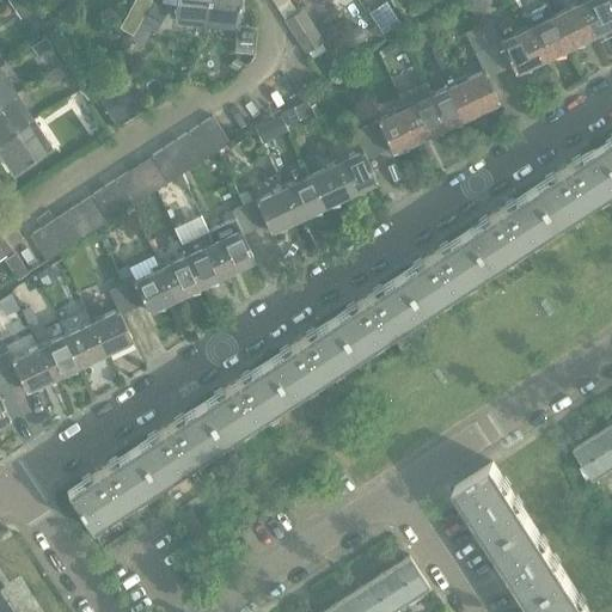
[(11,0),(20,14),(34,7),(28,0),(11,0)]
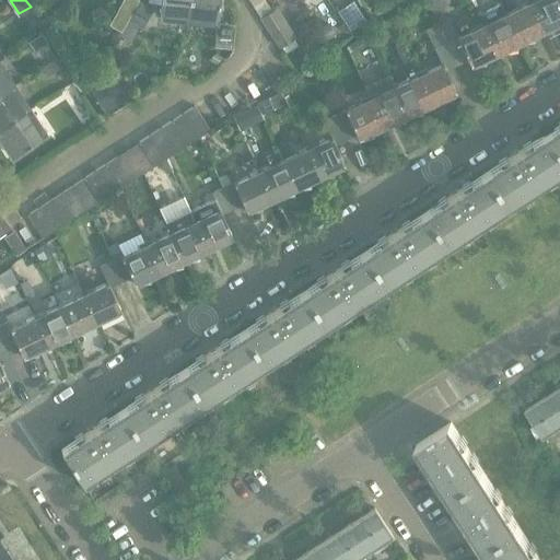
[(124,0),(113,20),(124,27),(139,0),(124,0)]
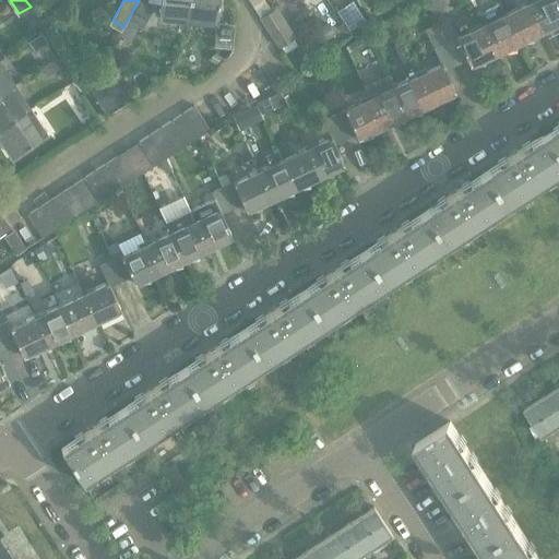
[(162,0),(161,18),(188,21),(190,0),(162,0)]
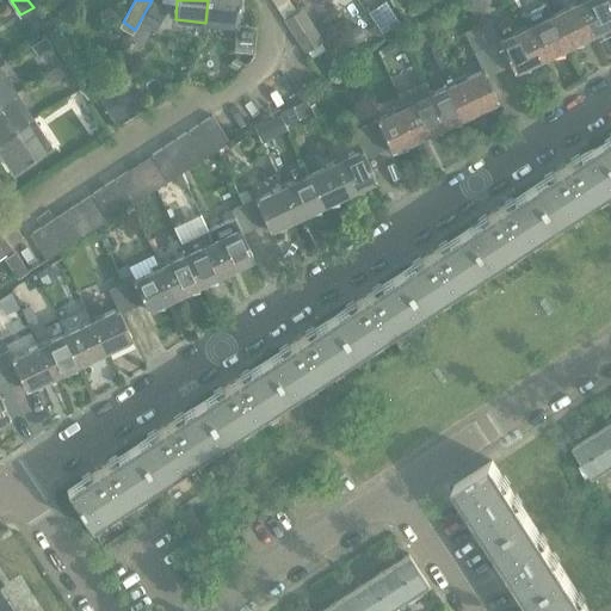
[(240,0),(208,0),(205,23),(238,25),(240,0)]
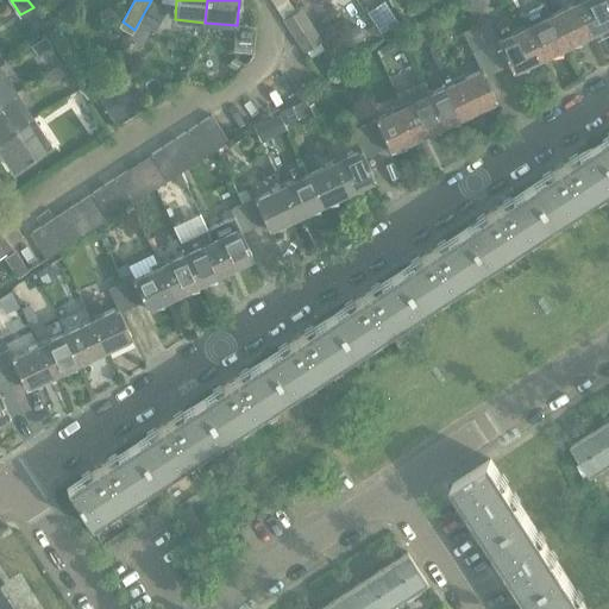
[(509,0),(516,14),(526,10),(520,0),(509,0)]
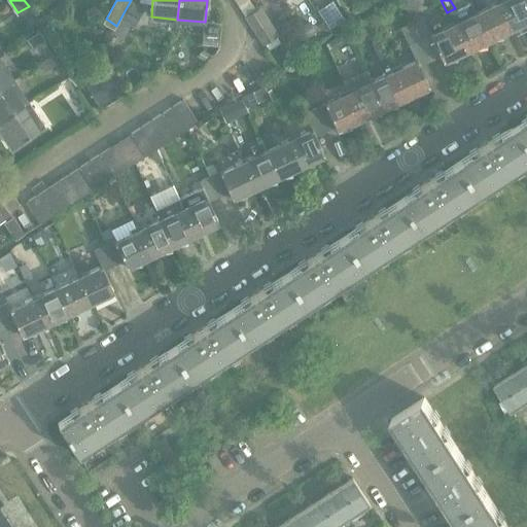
[(504,0),(498,3),(512,31),(526,23),(526,2),(526,0),(504,0)]
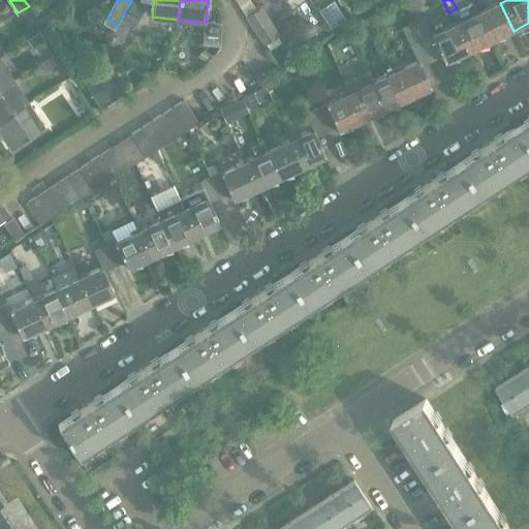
[(514,31),(500,3),(478,13),(491,41),(514,31)]
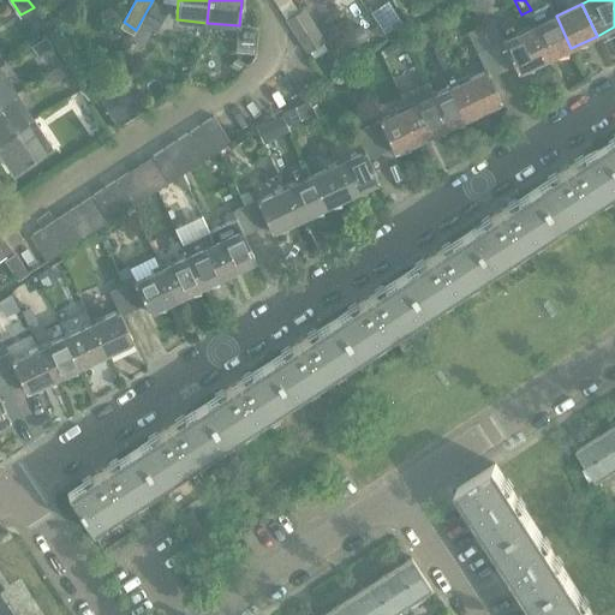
[(305,7),(286,21),(308,53),(327,40),(305,7)]
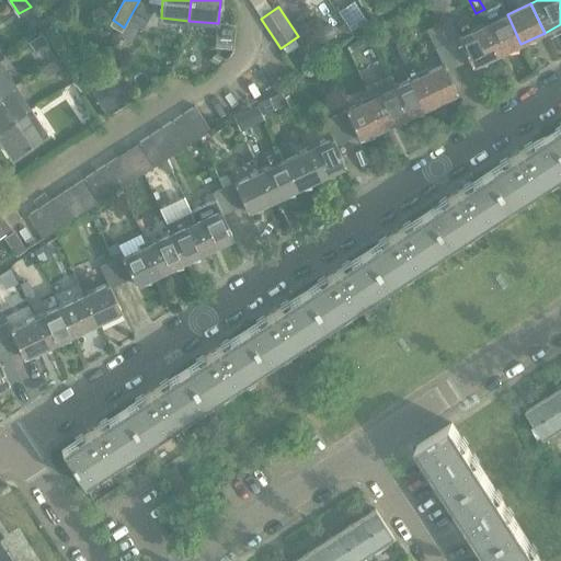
[(495,56),(521,44),(507,14),(482,26),(495,56)]
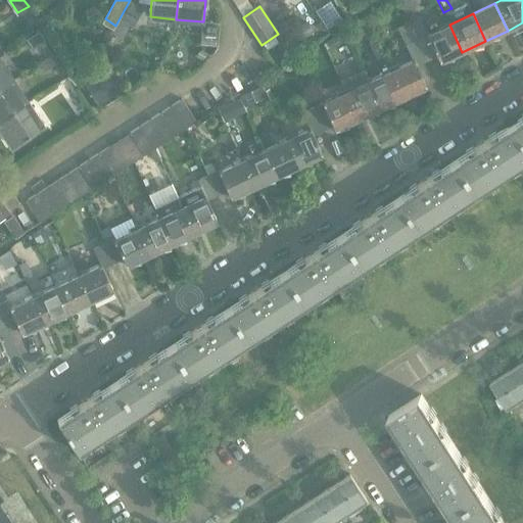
[(201,45),(218,47),(220,24),(203,21),(201,45)]
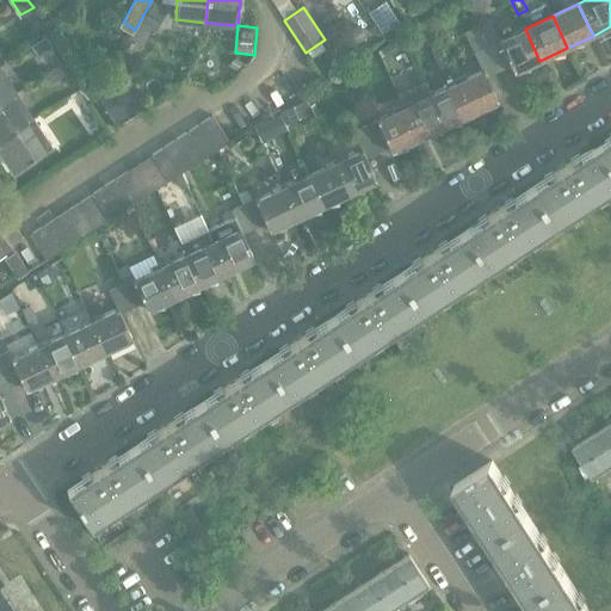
[(525,29),(487,47),(499,72),(511,67),(513,73),(539,61),(525,29)]
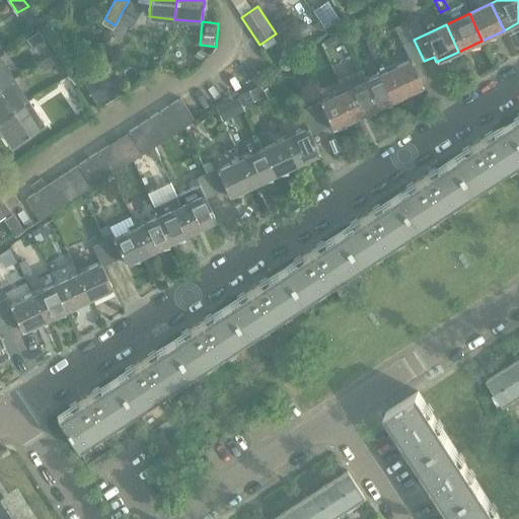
[(410,60),(387,70),(400,97),(424,86),(414,66),(424,61),(414,40),(410,30),(397,35),(410,60)]
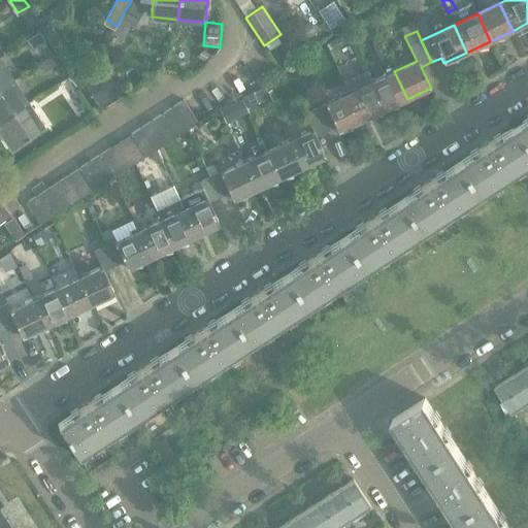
[(44,40),(39,32),(27,40),(32,47),(44,40)]
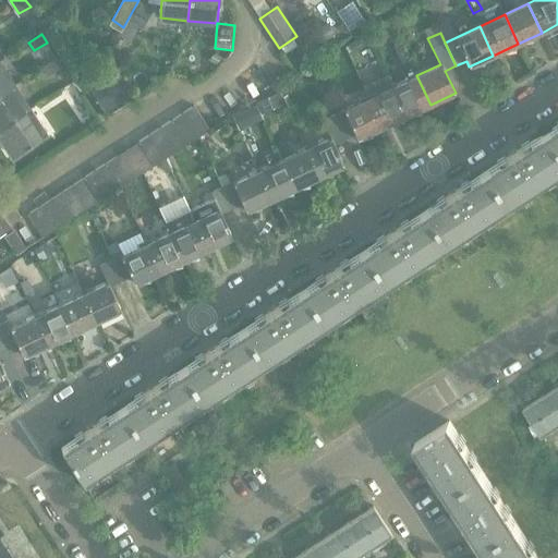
[(343,46),(347,55),(361,48),(358,39),(343,46)]
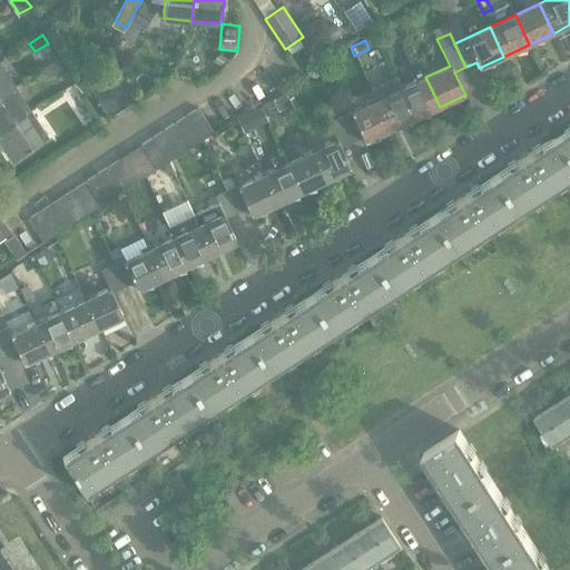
[(401,47),(410,65),(418,61),(410,42),(401,47)]
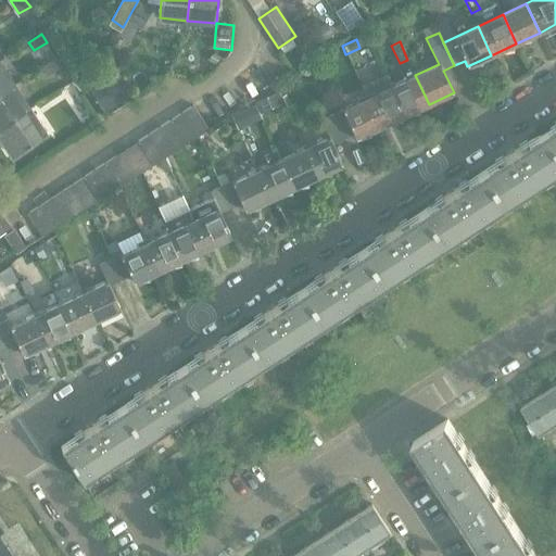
[(62,66),(57,58),(42,67),(48,75),(62,66)]
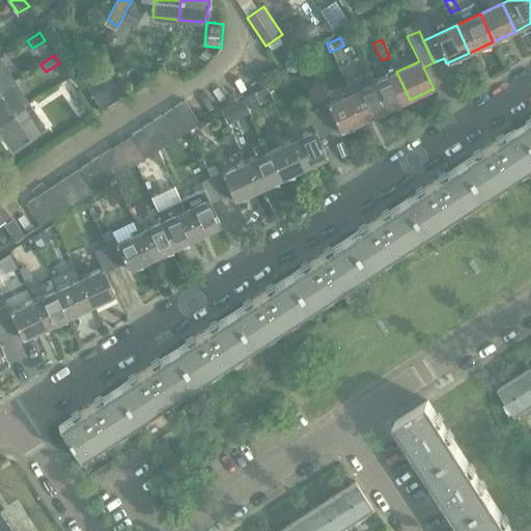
[(0,89),(12,82),(0,62),(0,89)]
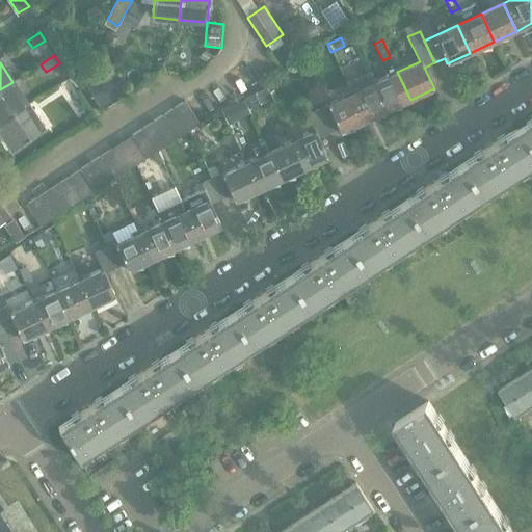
[(388,110),(410,100),(397,72),(374,83),(388,110)]
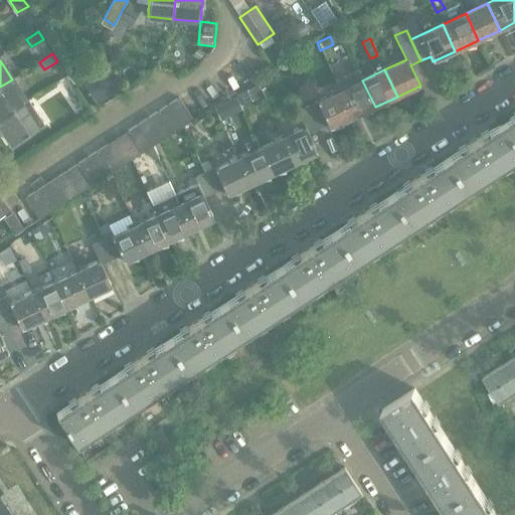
[(99,103),(119,89),(107,71),(87,86),(99,103)]
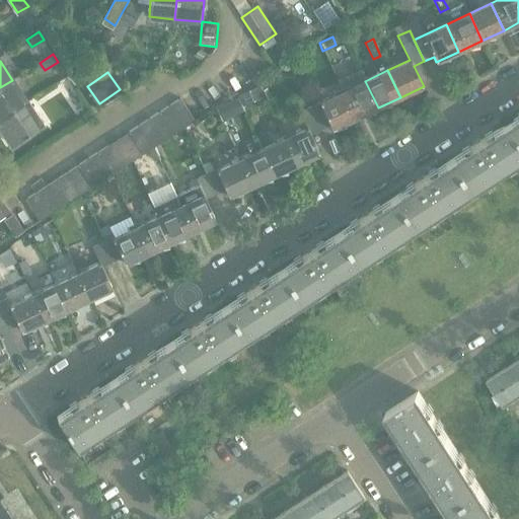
[(74,86),(68,77),(59,83),(62,88),(69,89),(74,86)]
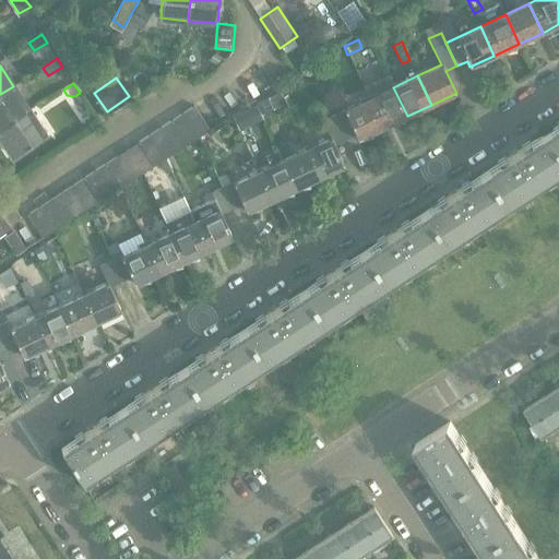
[(13,86),(0,94),(0,128),(28,110),(13,86)]
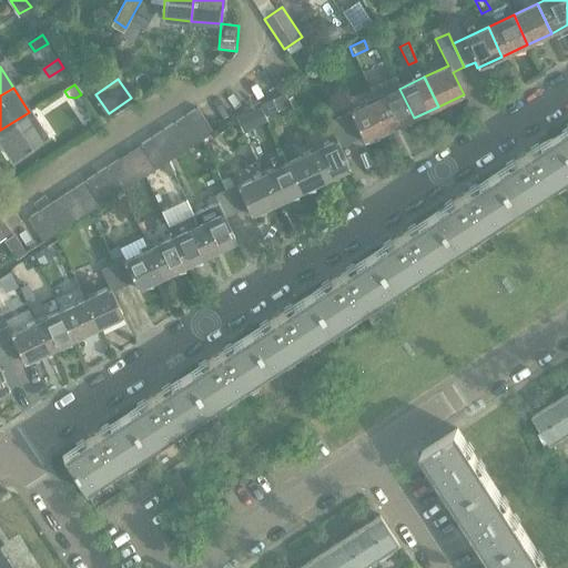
[(414,118),(399,89),(374,100),(388,130),(414,118)]
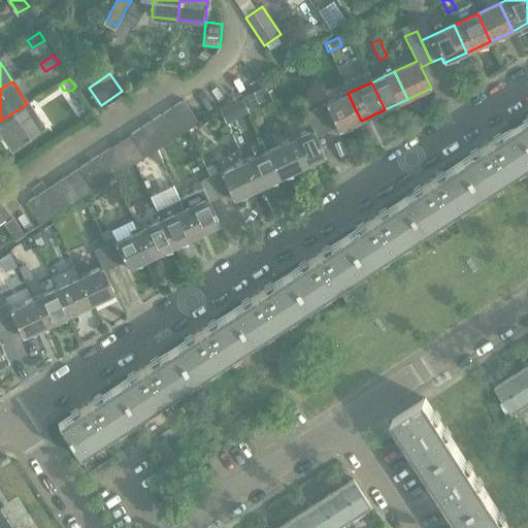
[(243,97),(248,106),(268,98),(264,88),(243,97)]
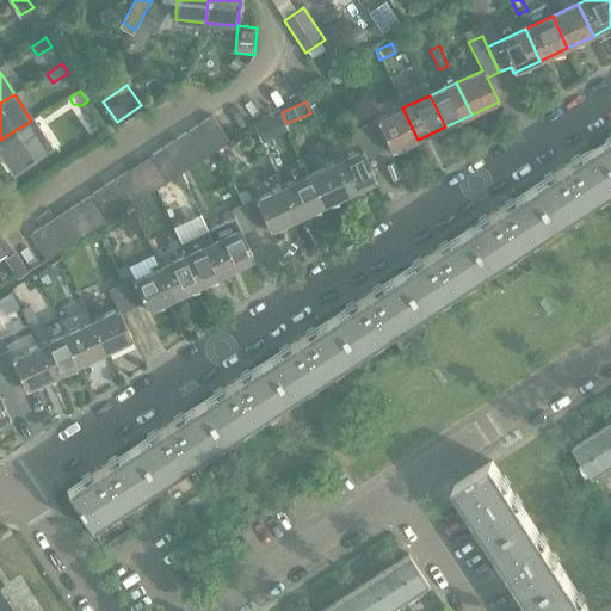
[(377,121),(365,125),(378,153),(390,148),(392,152),(418,140),(402,107),(377,121)]
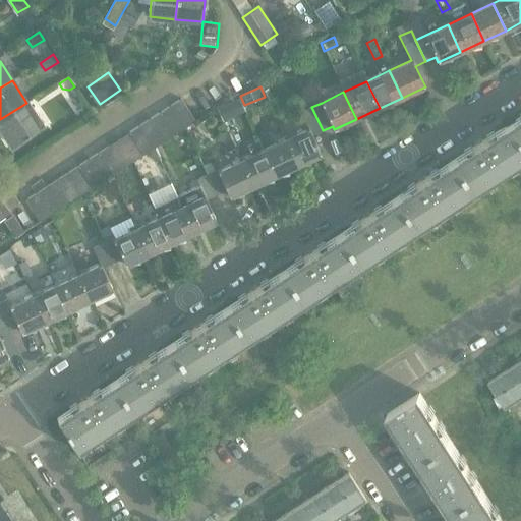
[(180,99),(170,106),(184,128),(194,121),(180,99)]
